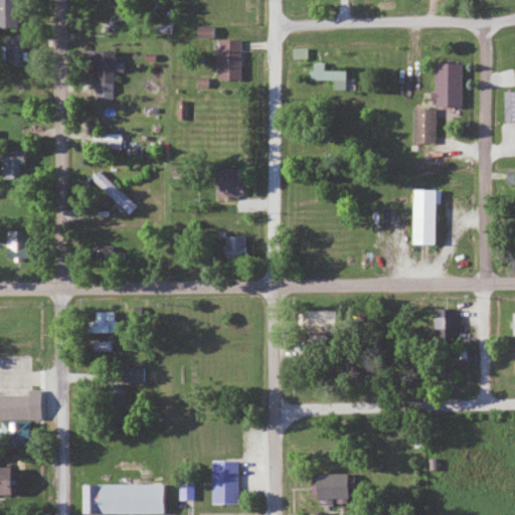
[(16,0),(0,0),(0,29),(17,30),(16,0)]
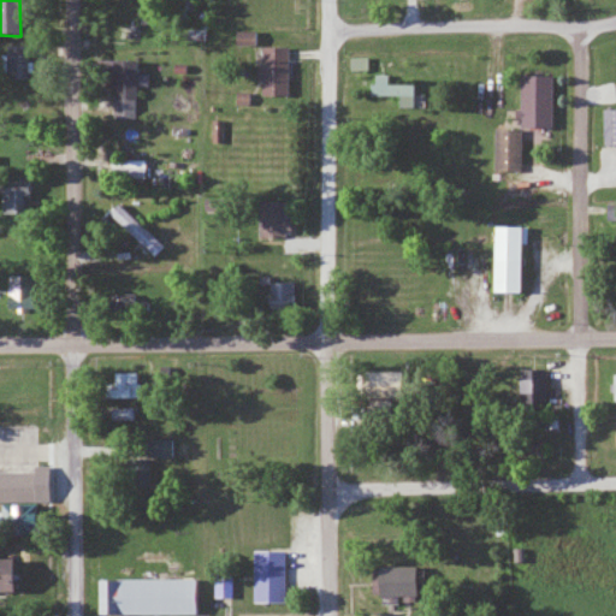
[(113,21),(113,40),(140,40),(140,21),(113,21)]
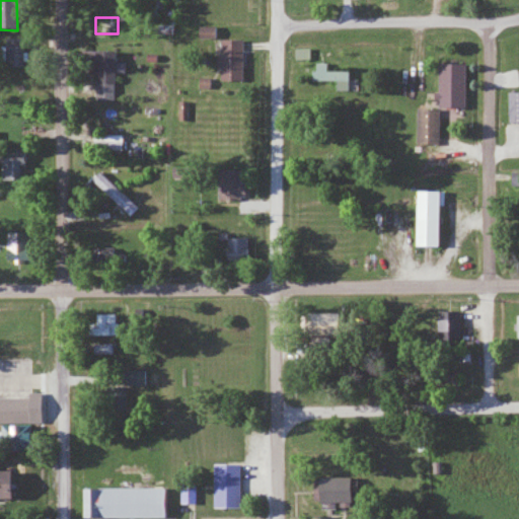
[(5,39),(5,63),(20,63),(20,40),(5,39)]
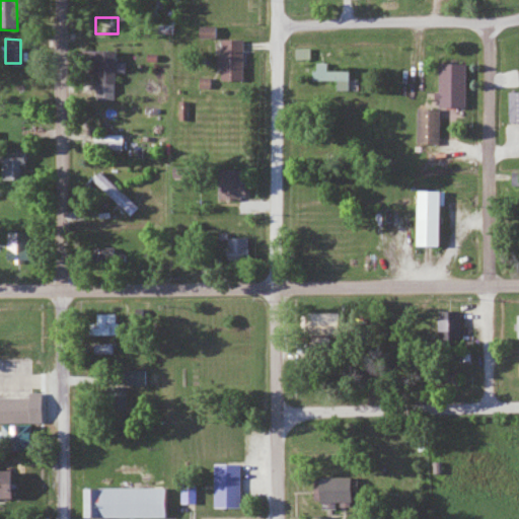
[(240,41),(217,41),(217,82),(240,82),(240,41)]
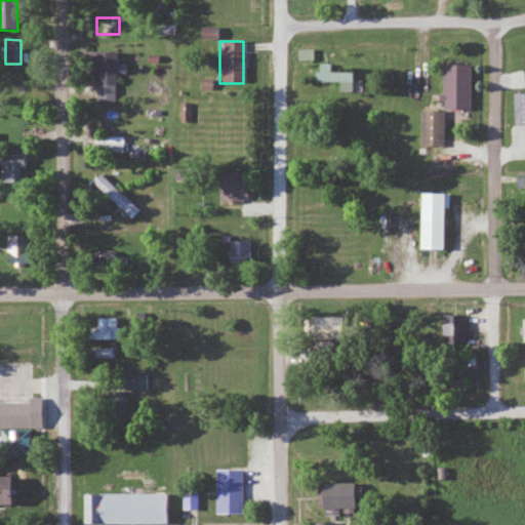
[(113,102),(113,50),(90,50),(90,102),(113,102)]
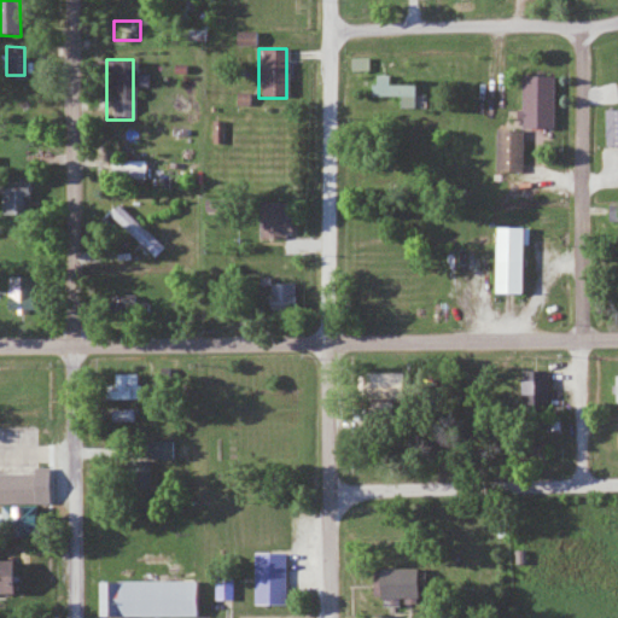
[(386,85),(386,75),(371,75),(371,98),(397,98),(397,110),(414,110),(414,85),(386,85)]
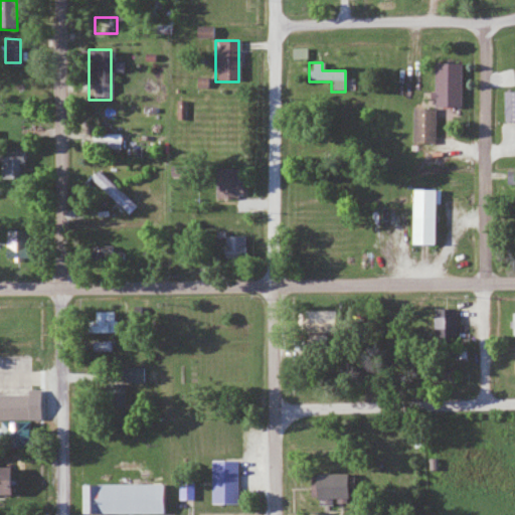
[(461,108),(461,62),(433,62),(433,108),(411,108),(411,143),(434,143),(434,108),(461,108)]
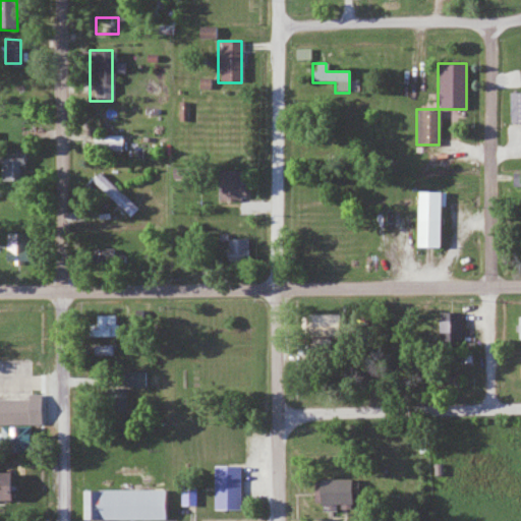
[(508,123),(520,123),(520,93),(508,93),(508,123)]
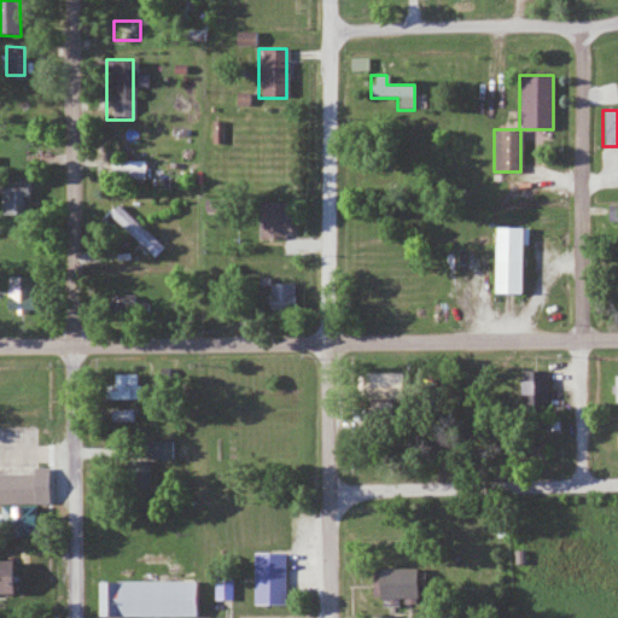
[(0,182),(0,215),(30,216),(30,182),(0,182)]
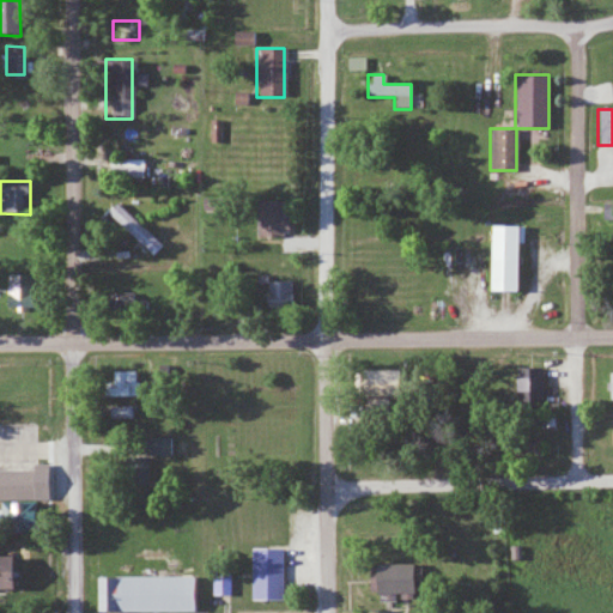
[(256,237),(284,237),(284,201),(256,201),(256,237)]
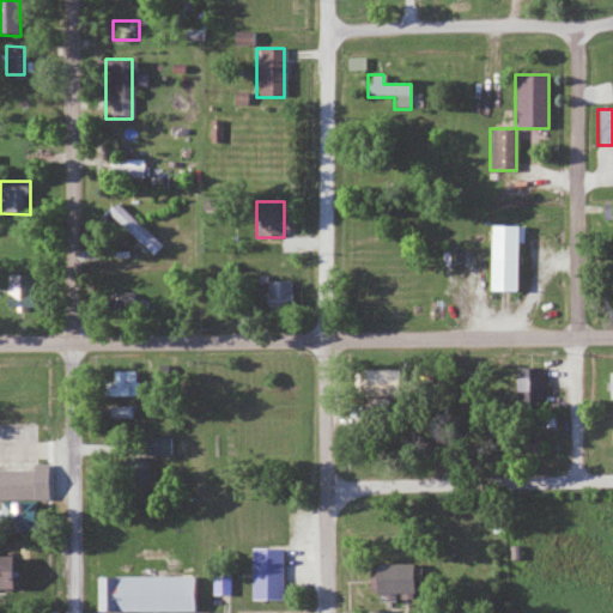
[(486,291),(519,291),(520,225),(487,225),(486,291)]
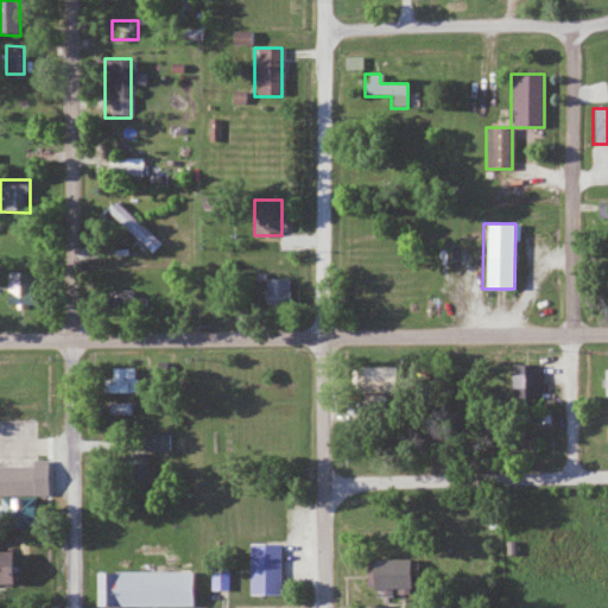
[(265,280),(266,304),(291,303),(290,279),(265,280)]
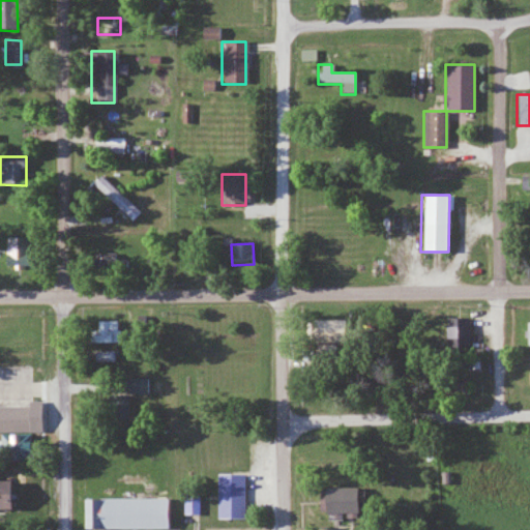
[(110,255),(97,255),(97,267),(110,267),(110,255)]
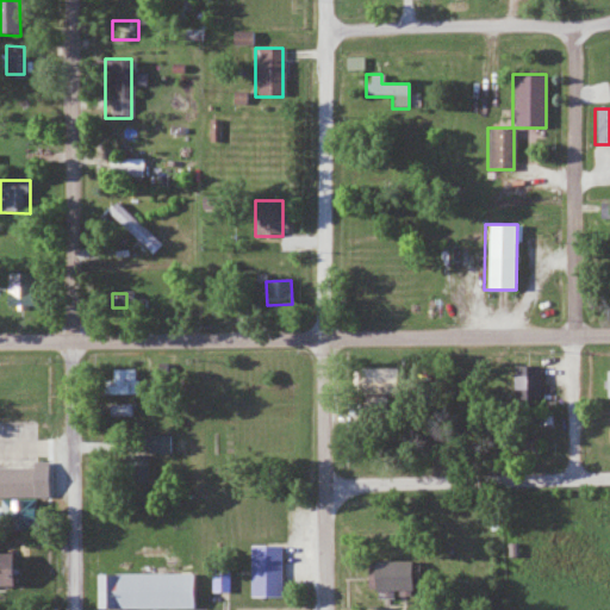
[(520,378),(509,378),(509,390),(521,390),(521,400),(537,400),(537,366),(520,366),(520,378)]
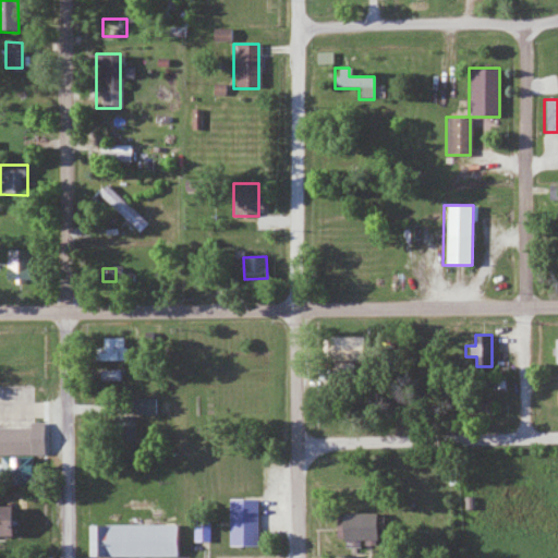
[(124,361),(124,338),(102,338),(102,349),(94,349),(94,361),(124,361)]
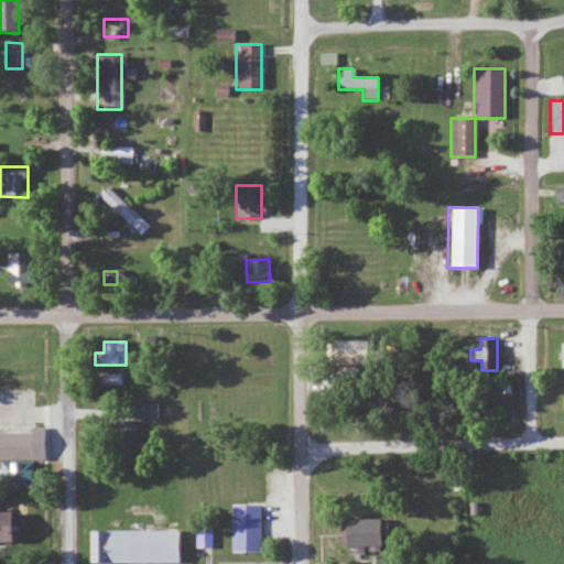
[(497,403),(462,403),(462,423),(497,423),(497,403)]
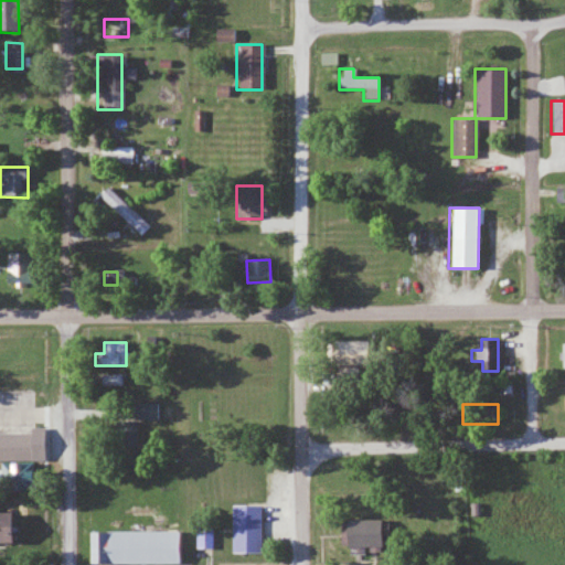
[(30,436),(0,435),(0,461),(31,461),(30,436)]
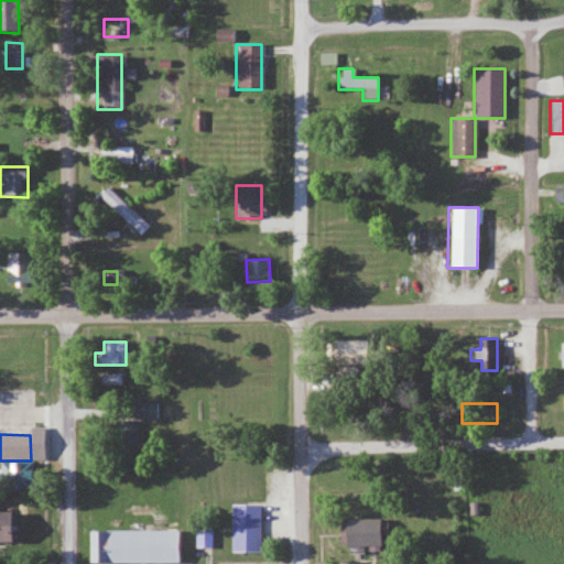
[(0,487),(31,488),(31,464),(0,464),(0,487)]
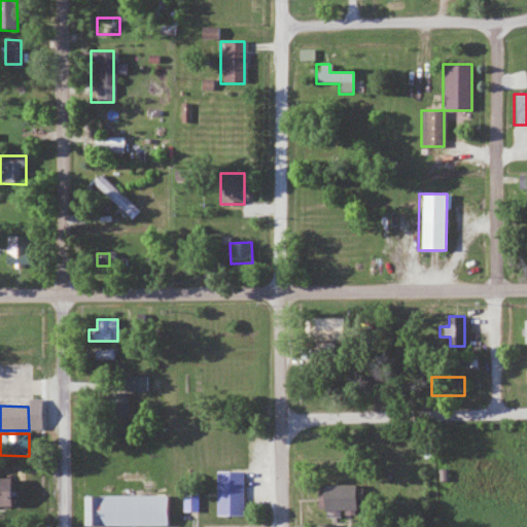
[(241,472),(215,472),(215,517),(241,517),(241,472)]
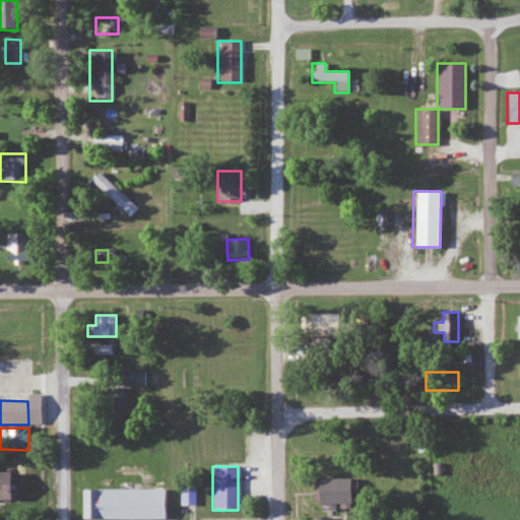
[(315,477),(344,476),(345,500),(350,500),(350,509),(335,509),(319,510),(319,501),(315,501),(315,477)]
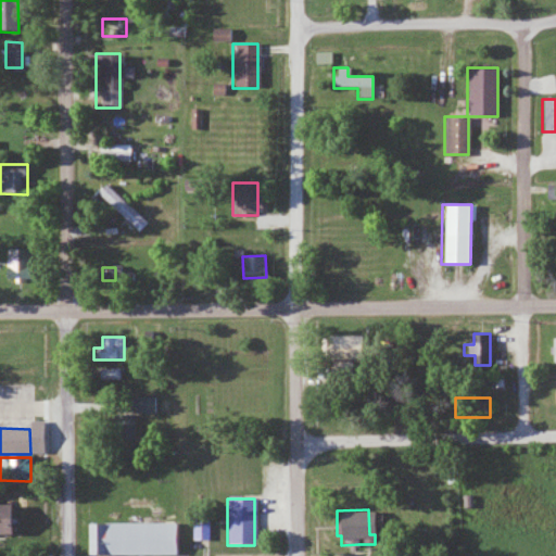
[(88,555),(177,555),(177,523),(88,523),(88,555)]
